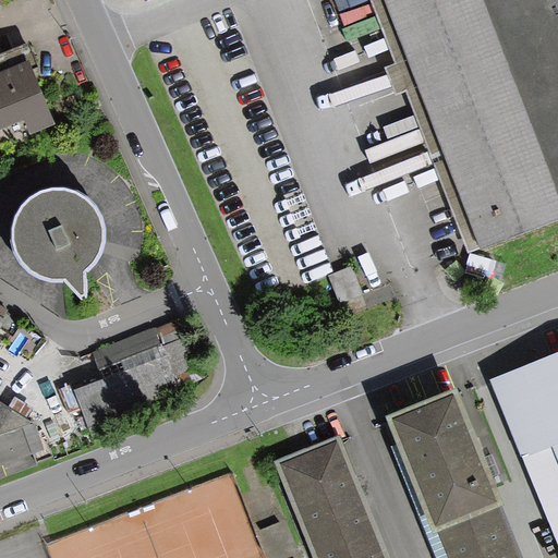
[(557,0),(385,0),(478,242),(482,247),(557,217),(557,0)]
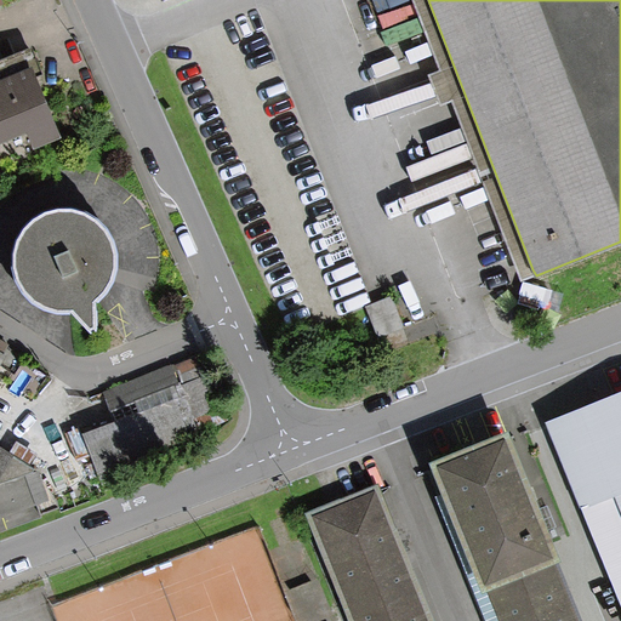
[(32,49),(0,61),(0,144),(24,135),(32,149),(61,137),(39,80),(44,79),(32,49)]
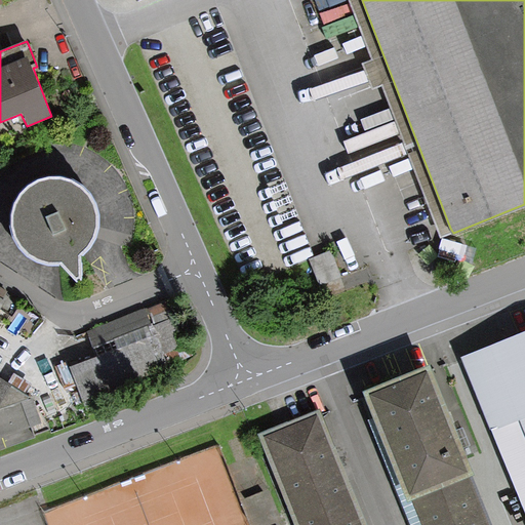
[(69,175),(53,173),(38,176),(25,184),(15,195),(9,208),(8,223),(12,237),(21,249),(32,258),(46,264),(61,264),(76,278),(80,276),(80,255),(86,250),(94,238),(99,224),(98,208),(92,194),(82,183),(69,175)]
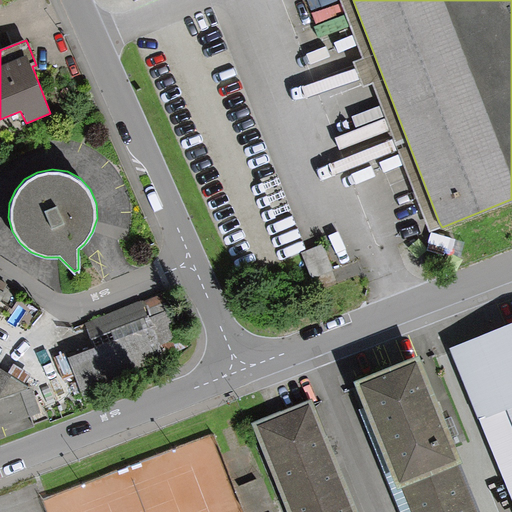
[(327,246),(307,254),(317,281),(337,274),(327,246)]
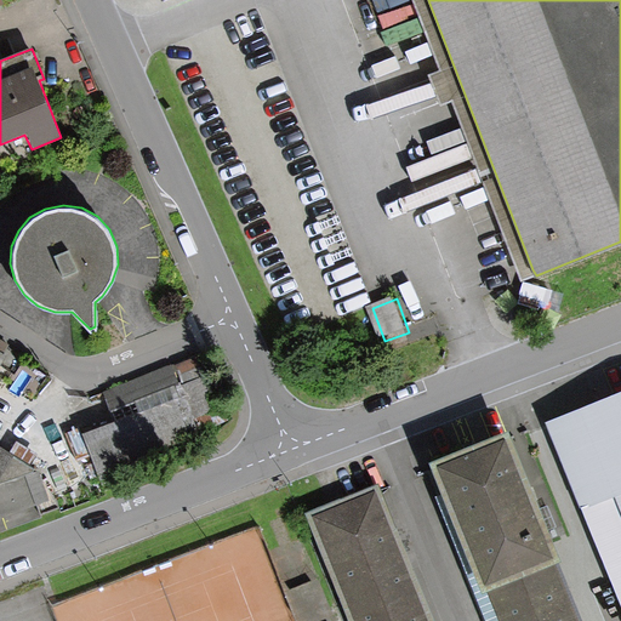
[(114,421),(81,433),(101,485),(206,446),(197,420),(223,409),(203,353),(102,389),(114,421)]
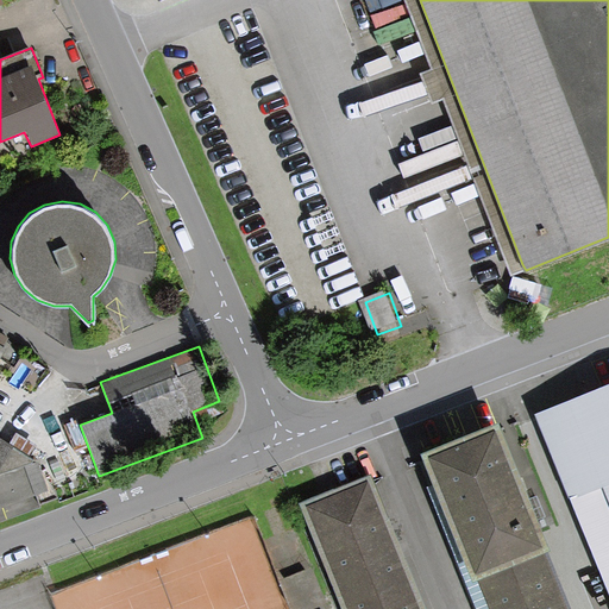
[(608,381),(531,414),(608,606),(608,381)]
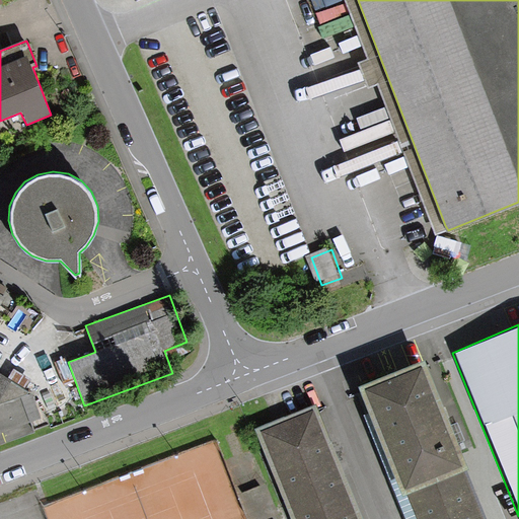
[(487,518),(421,363),(359,388),(414,518),(487,518)]
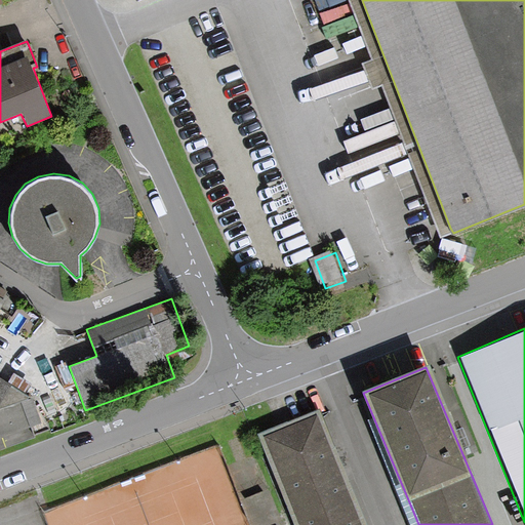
[(0,380),(0,438),(4,448),(35,437),(31,428),(43,422),(33,402),(0,380)]
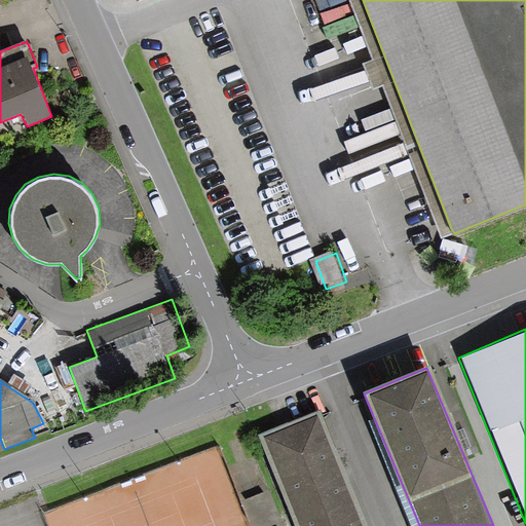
[(299,525),(362,525),(315,404),(261,425),(299,525)]
